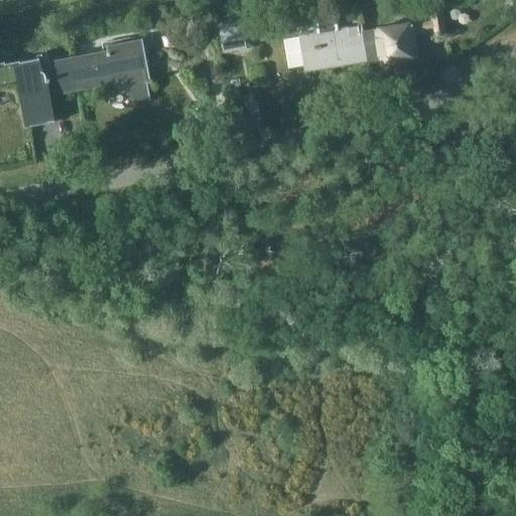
[(430,20),(363,31),(362,31),(367,58),(368,58),(382,56),(383,63),(417,57),(413,33),(431,30),(432,36),(448,33),(444,7),(428,10),(430,20)]
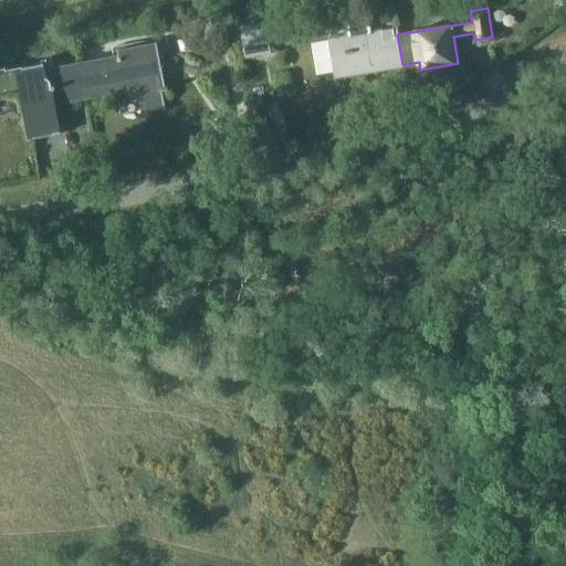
[(377,72),(405,67),(404,64),(402,64),(397,34),(398,34),(397,28),(370,32),(368,17),(346,20),(348,35),(329,39),(335,76),(376,69),(377,72)]
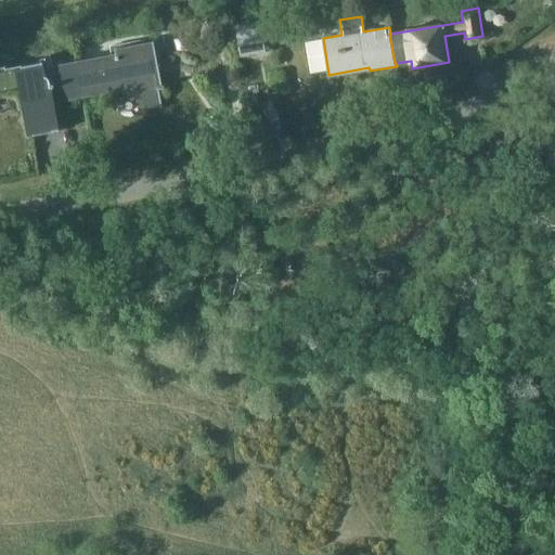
[(266,52),(260,22),(235,26),(241,56),(266,52)]
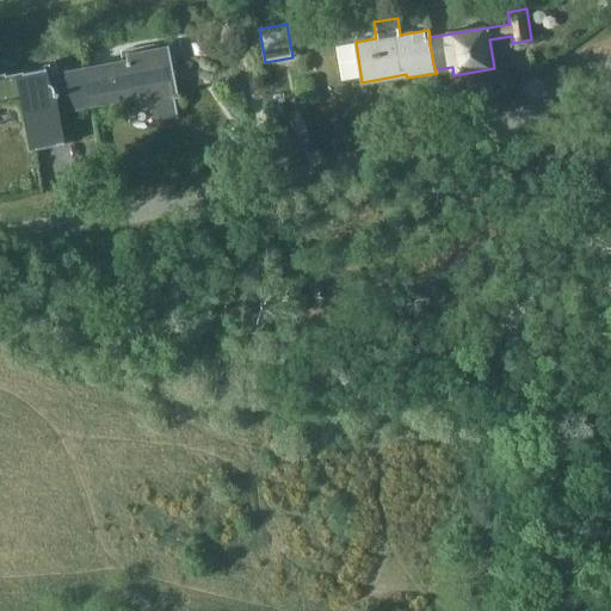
[(90,103),(88,103),(90,107),(146,97),(160,119),(176,117),(177,119),(179,118),(176,99),(181,98),(181,93),(179,94),(170,45),(127,54),(129,66),(109,71),(107,65),(84,69),(85,74),(84,74),(90,103)]
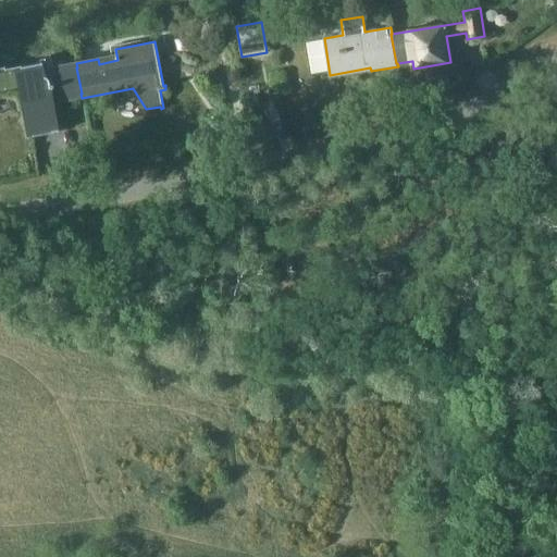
[(82,94),(76,67),(56,72),(50,62),(45,63),(44,59),(39,60),(40,63),(4,70),(4,67),(0,67),(0,97),(24,93),(33,137),(54,133),(54,132),(58,132),(58,133),(60,132),(53,99),(81,94),(82,94)]
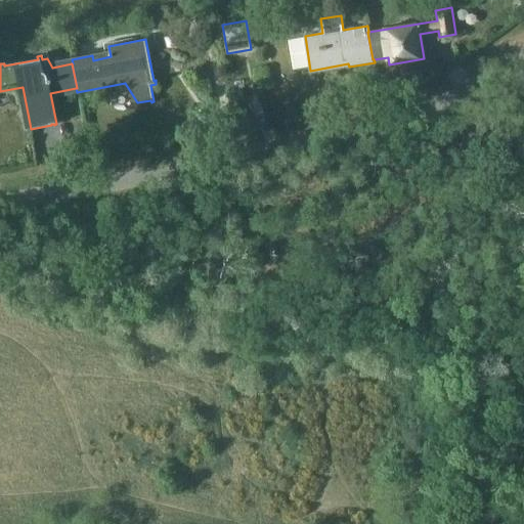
All buildings are outlined.
